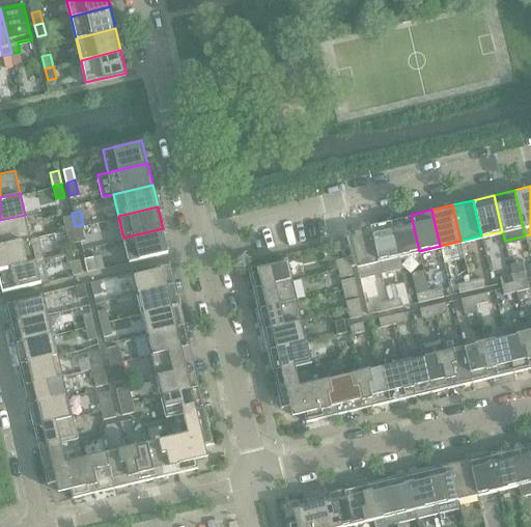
[(72,213),(62,215),(65,228),(75,226),(72,213)]
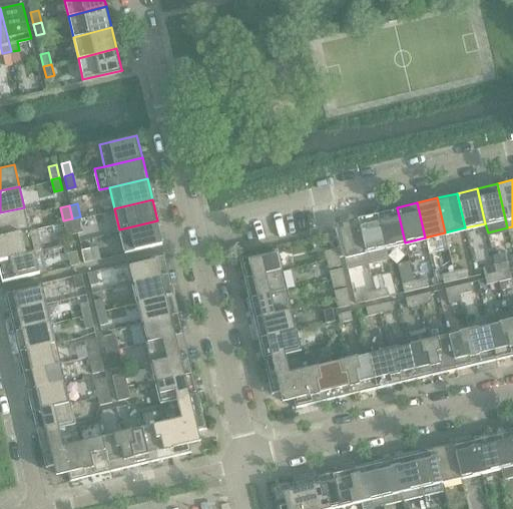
[(24,207),(0,212),(0,234),(29,228),(24,207)]
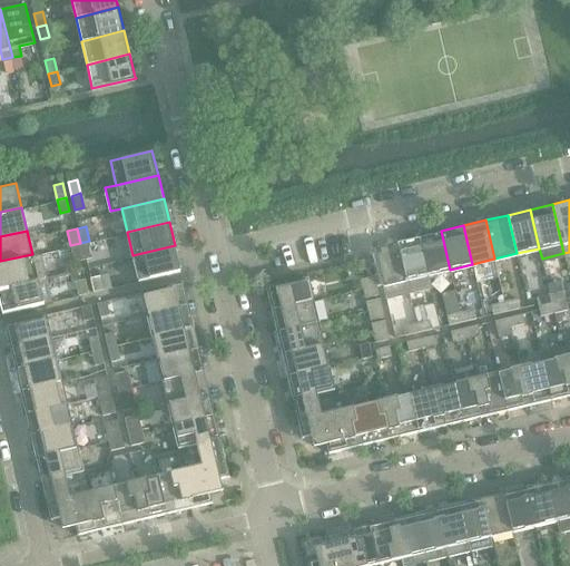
[(441,231),(419,236),(429,274),(450,270),(441,231)]
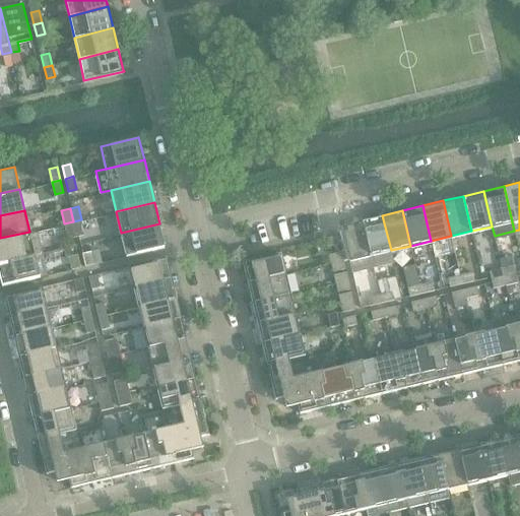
[(382,215),(363,219),(371,255),(391,250),(382,215)]
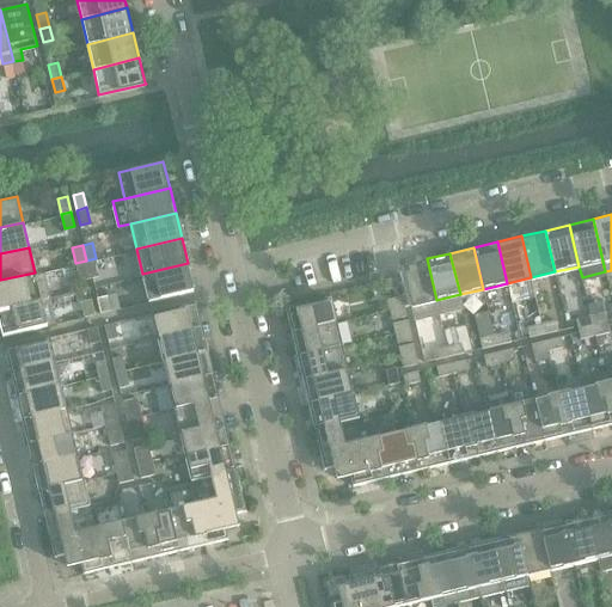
[(96,258),(86,261),(90,276),(99,274),(96,258)]
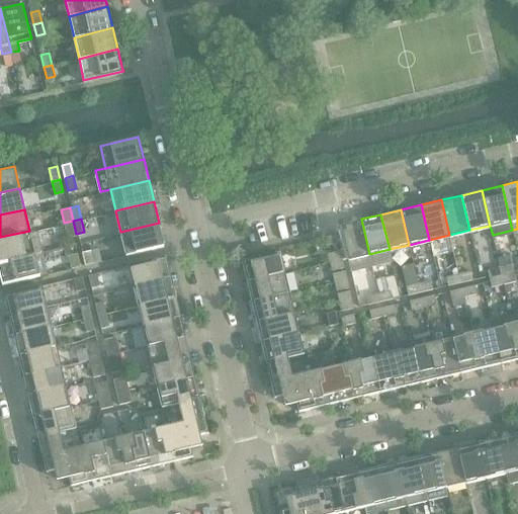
[(361,219),(340,224),(348,259),(369,254),(361,219)]
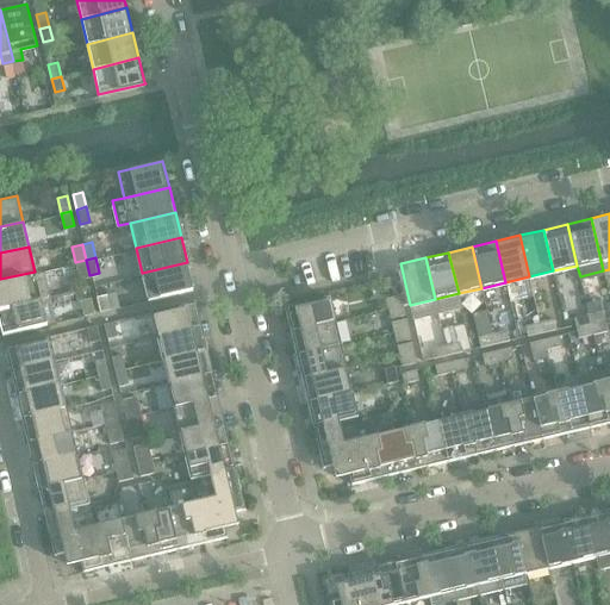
[(86,260),(75,262),(79,278),(89,275),(86,260)]
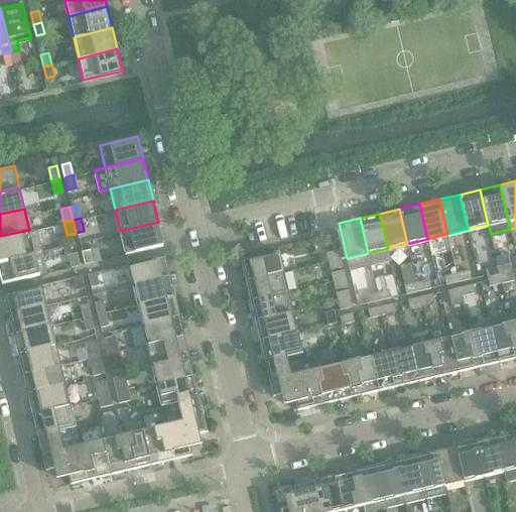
[(158,222),(120,231),(125,253),(163,244),(158,222)]
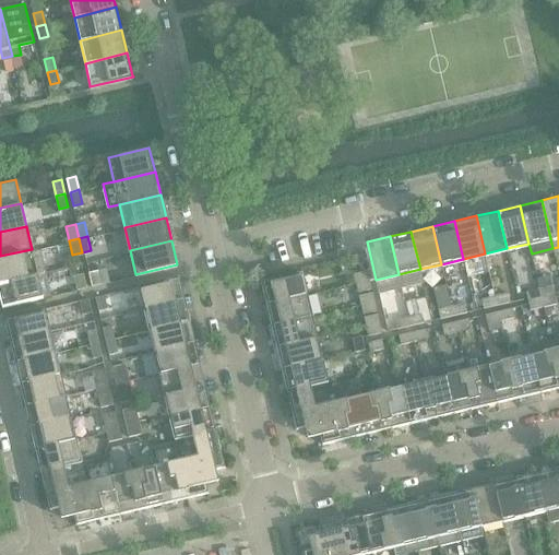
[(32,249),(0,256),(0,281),(37,272),(46,270),(40,247),(32,249)]
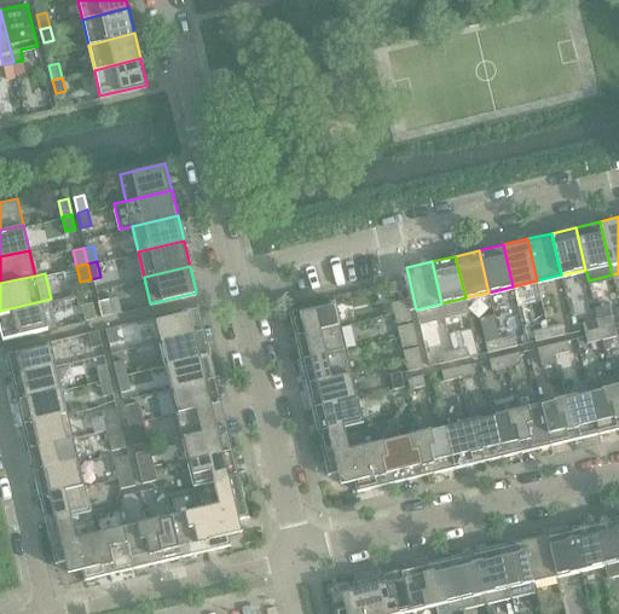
[(401,277),(387,281),(389,291),(404,288),(401,277)]
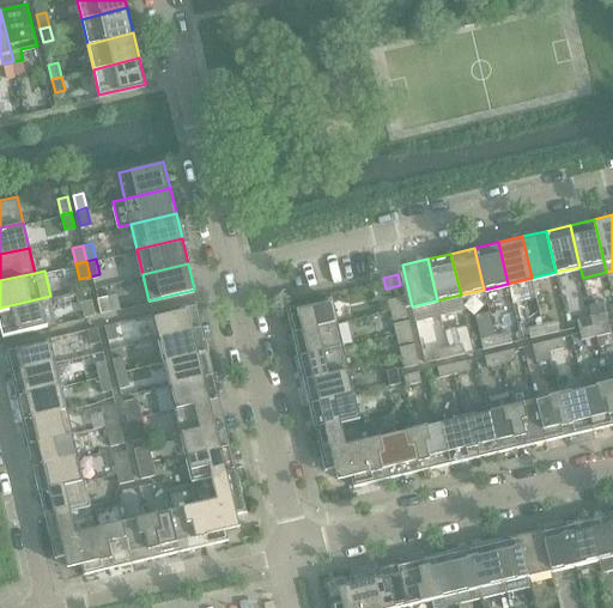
[(108,293),(97,296),(101,311),(111,309),(108,293)]
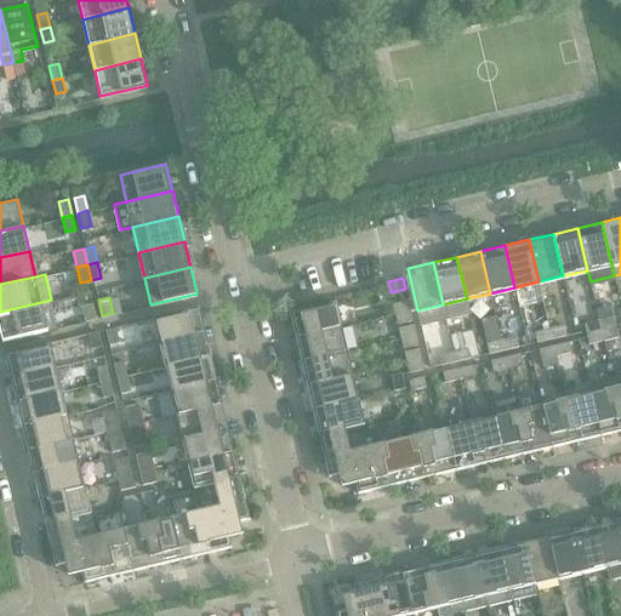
[(408,298),(392,302),(394,312),(410,308),(408,298)]
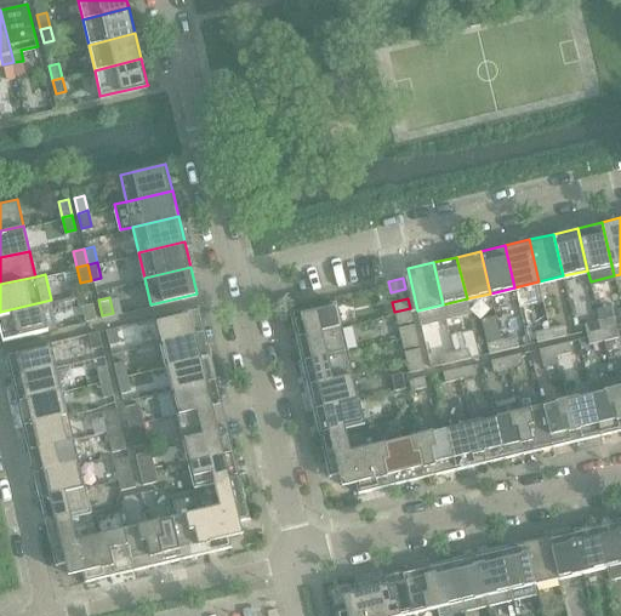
[(51,300),(41,302),(0,312),(0,330),(3,340),(57,326),(51,300)]
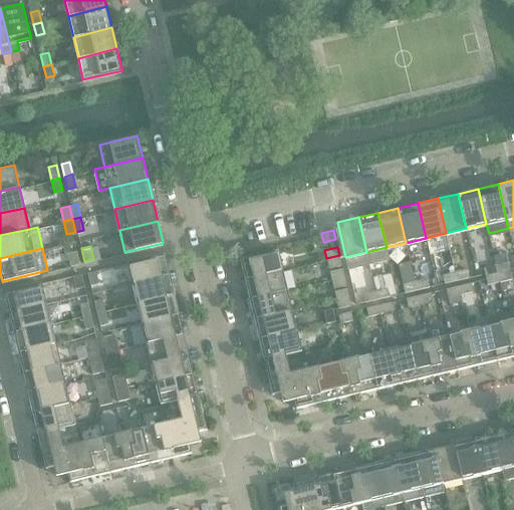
[(278,248),(240,257),(245,277),(283,268),(278,248)]
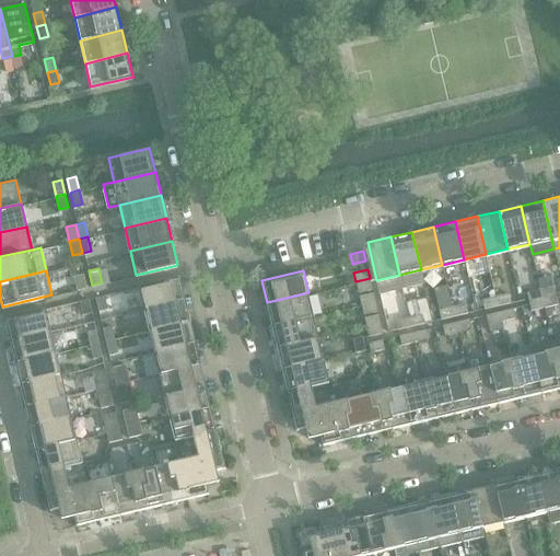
[(83,271),(73,274),(77,288),(86,286),(83,271)]
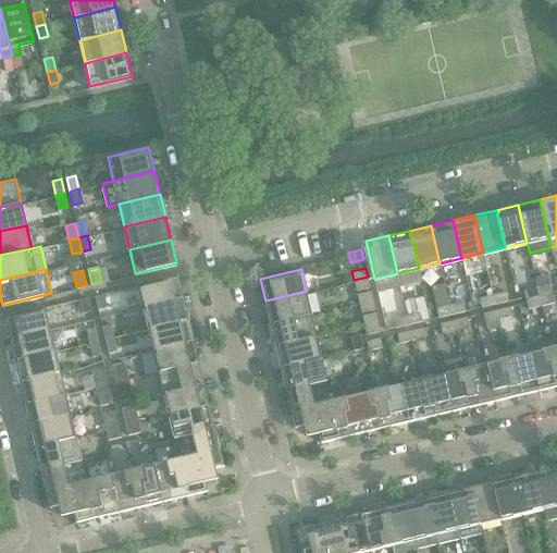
[(178,273),(137,283),(143,306),(184,296),(178,273)]
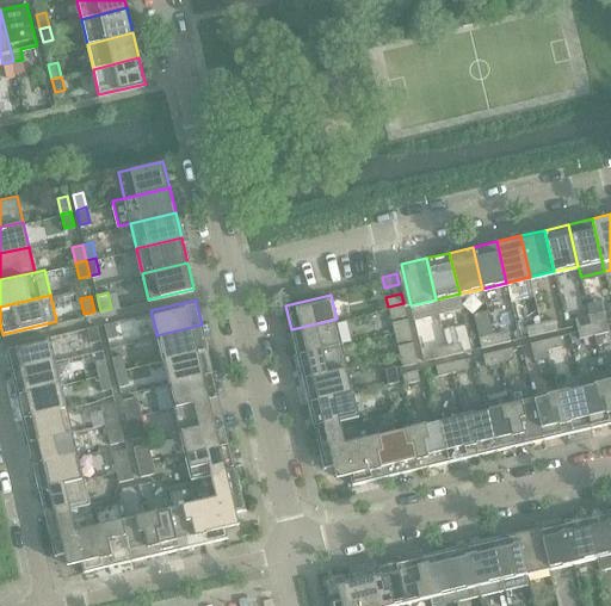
[(403,303),(388,307),(390,316),(406,313),(403,303)]
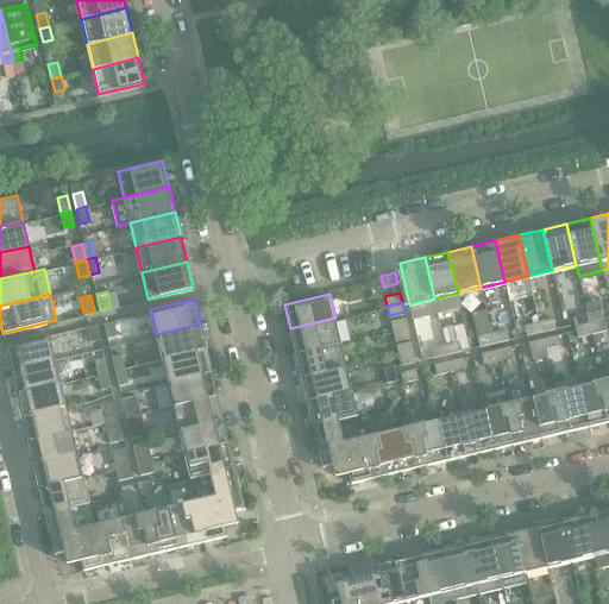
[(602,308),(586,312),(589,321),(604,318),(602,308)]
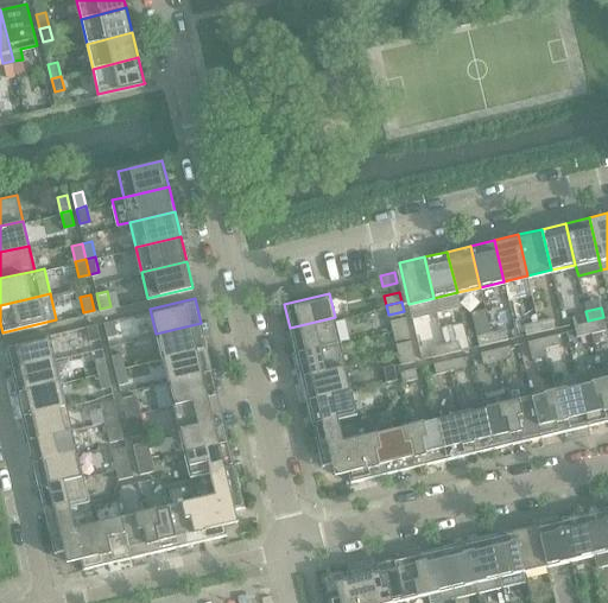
[(586,311),(571,315),(574,324),(588,321),(586,311)]
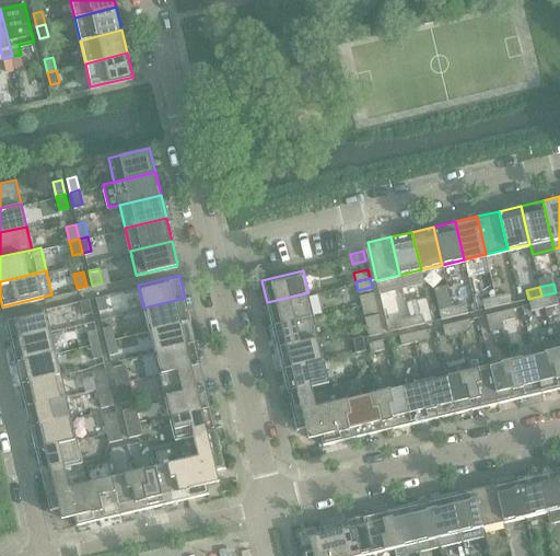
[(373,290),(359,293),(361,303),(375,300),(373,290)]
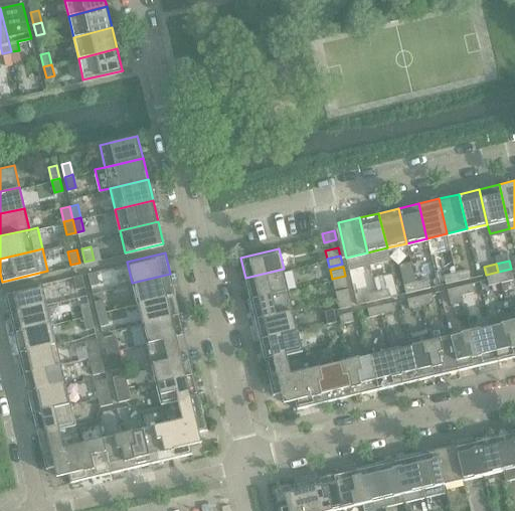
[(456,270),(458,279),(470,276),(468,267),(456,270)]
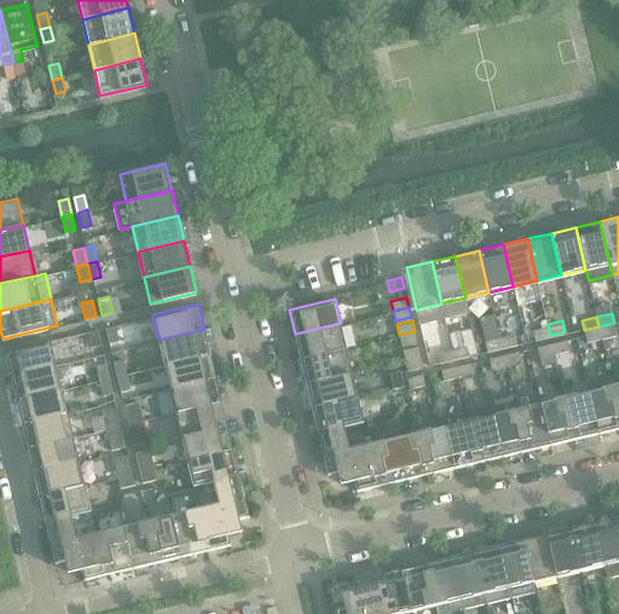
[(341,323),(295,334),(300,358),(346,347),(341,323)]
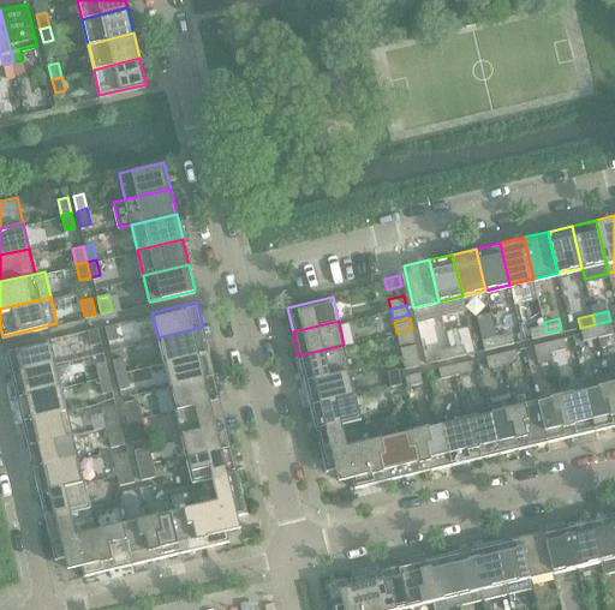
[(610,321),(595,324),(597,335),(613,332),(610,321)]
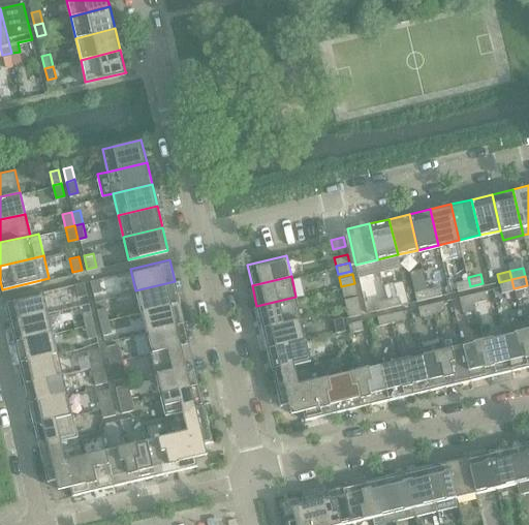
[(98,277),(90,279),(93,291),(101,289),(98,277)]
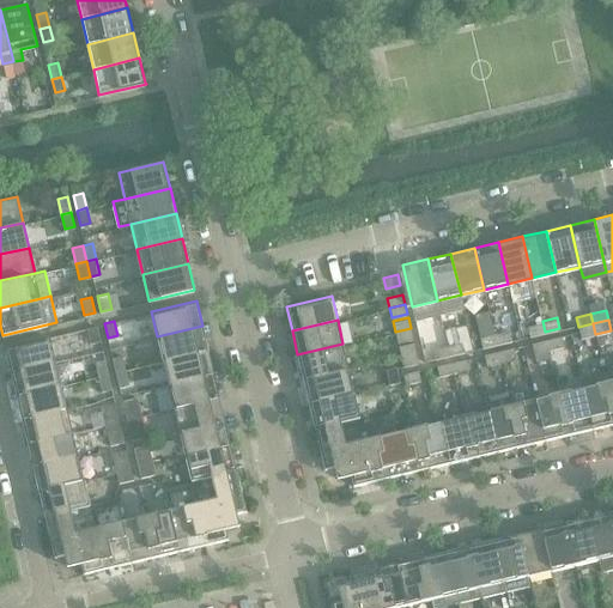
[(542,321),(528,324),(530,335),(545,332),(542,321)]
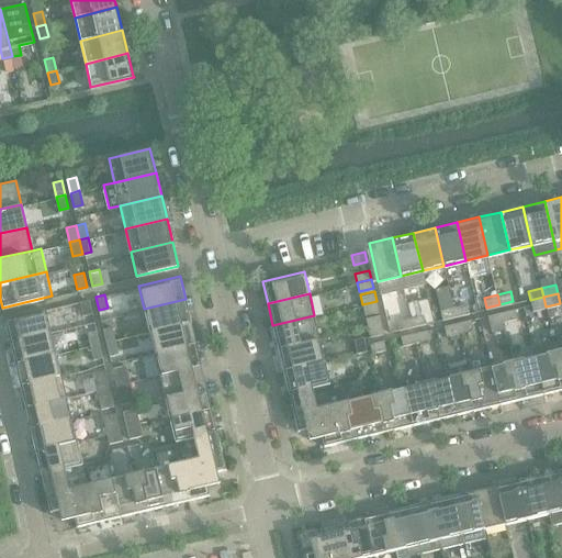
[(543,297),(530,300),(532,310),(546,307),(543,297)]
